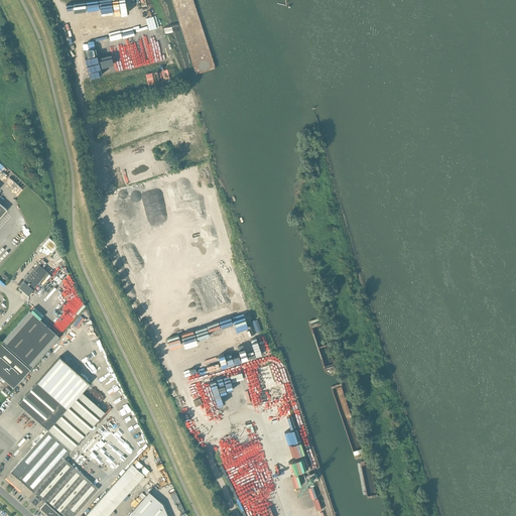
[(28,294),(47,272),(38,264),(20,285),(19,286),(28,294)]
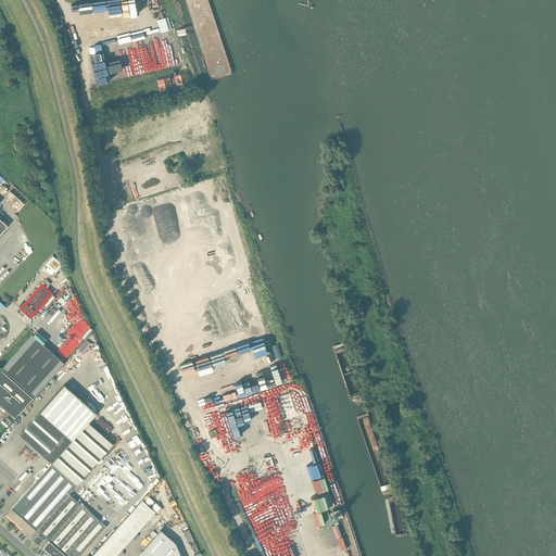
[(34,396),(64,363),(33,335),(2,368),(34,396)]
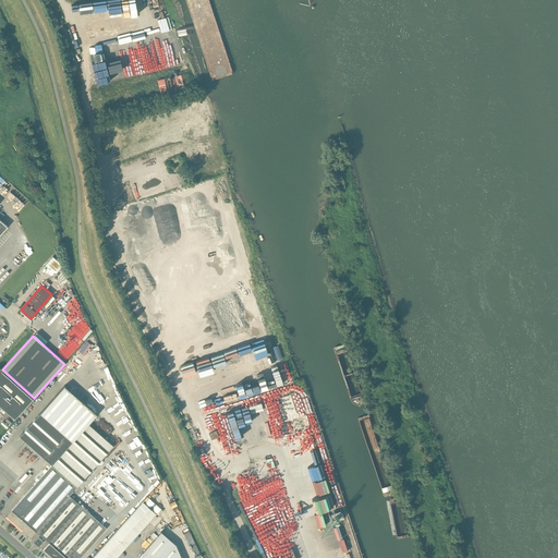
[(0,405),(14,420),(33,399),(1,371),(0,372),(0,405)]
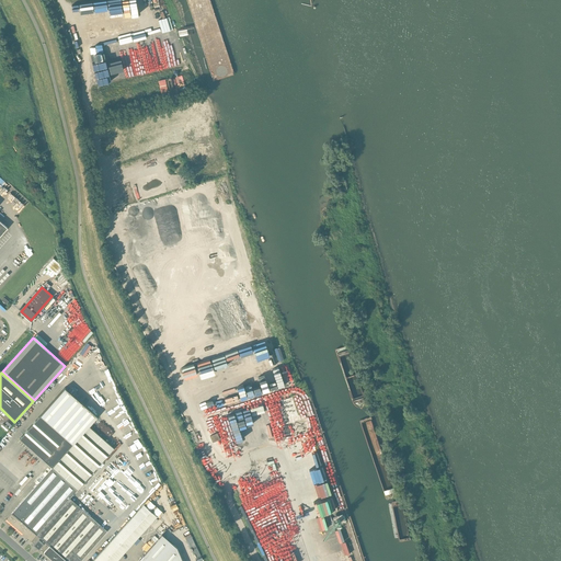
[(77,490),(114,448),(89,426),(96,416),(65,388),(20,438),(52,467),(6,519),(23,534),(22,535),(26,538),(34,545),(38,549),(39,549),(47,556),(46,557),(50,560),(52,559),(53,560),(80,560),(106,530),(69,497),(77,490)]
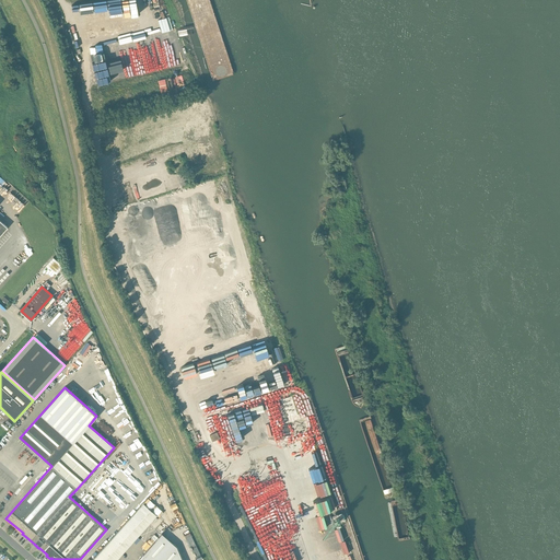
[(217,432),(209,435),(212,442),(219,439),(217,432)]
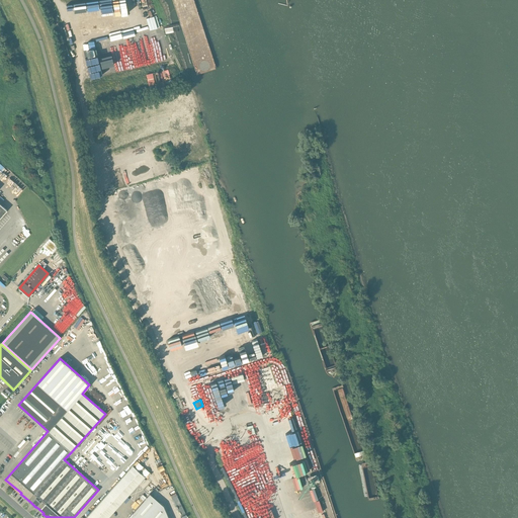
[(107,517),(113,512),(145,477),(133,466),(85,517),(107,517)]
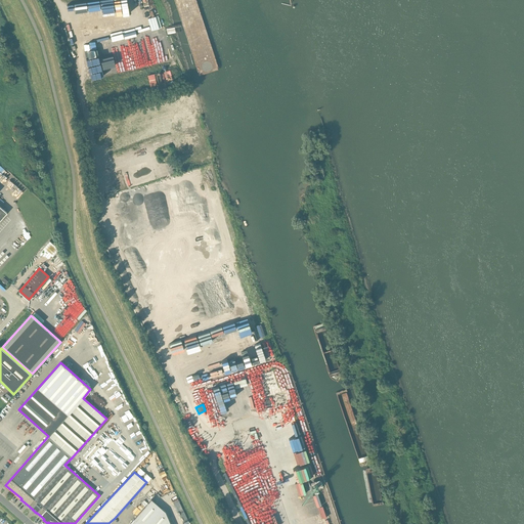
[(157,523),(155,523),(162,516),(161,515),(165,511),(151,500),(129,523),(169,523),(167,521),(168,521),(164,517),(157,523)]
